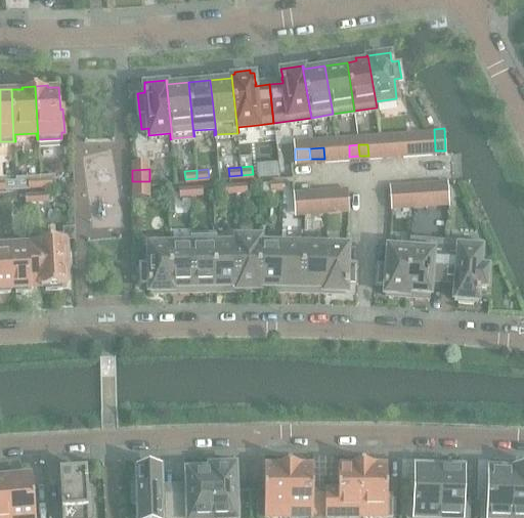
[(52,183),(51,175),(39,176),(40,184),(52,183)]
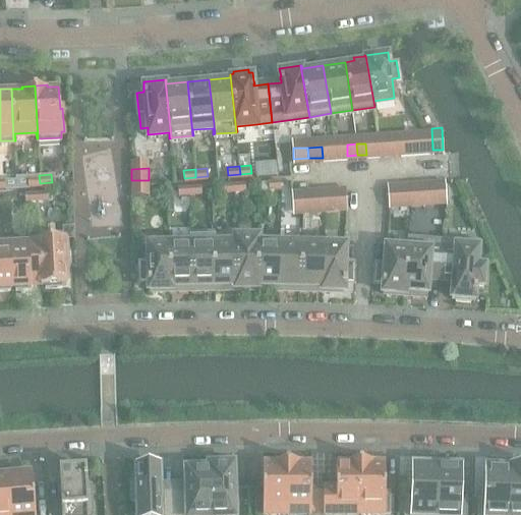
[(40,183),(39,175),(27,175),(29,183),(40,183)]
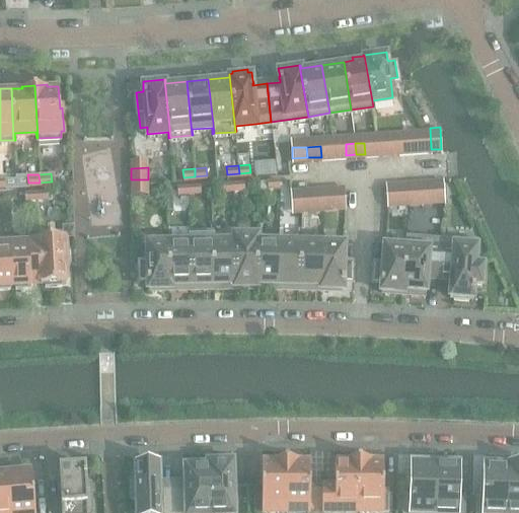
[(280,186),(279,176),(268,177),(268,186),(280,186)]
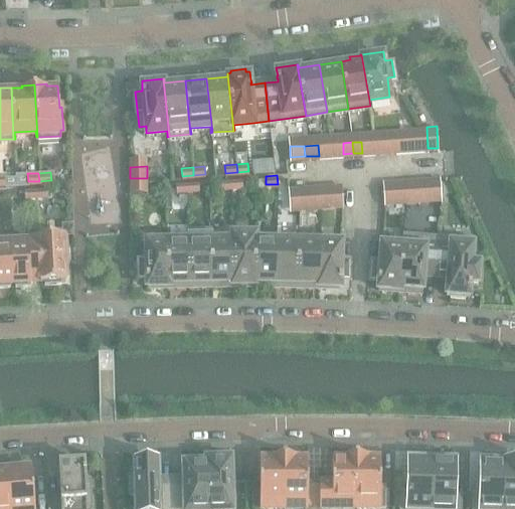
[(441,198),(440,176),(430,177),(431,187),(432,198),(441,198)]
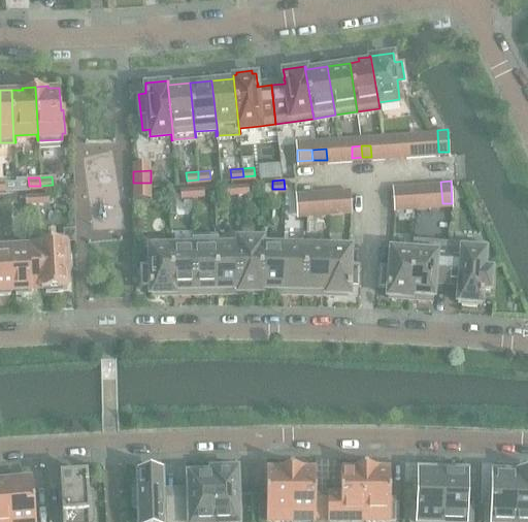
[(441,192),(440,182),(431,182),(432,193),(441,192)]
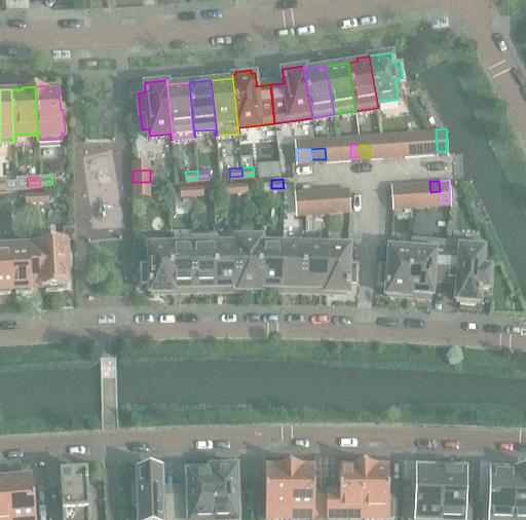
[(142,194),(142,182),(133,182),(134,194),(142,194)]
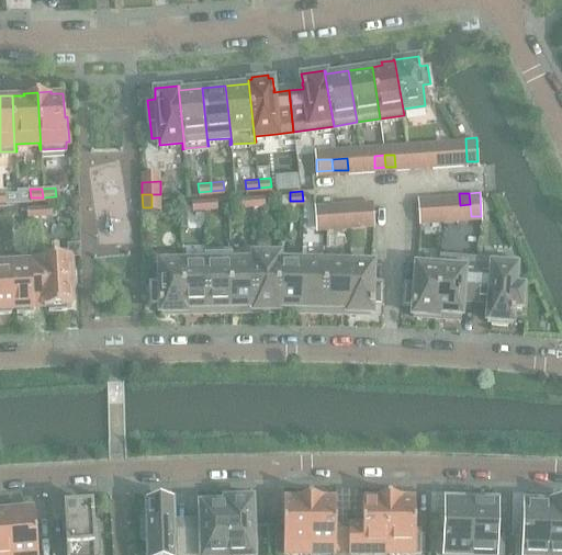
[(253,204),(251,194),(239,195),(239,204),(253,204)]
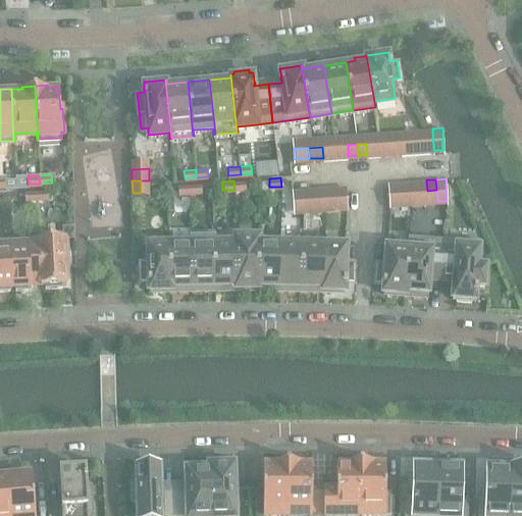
[(246,189),(246,181),(233,181),(235,190),(246,189)]
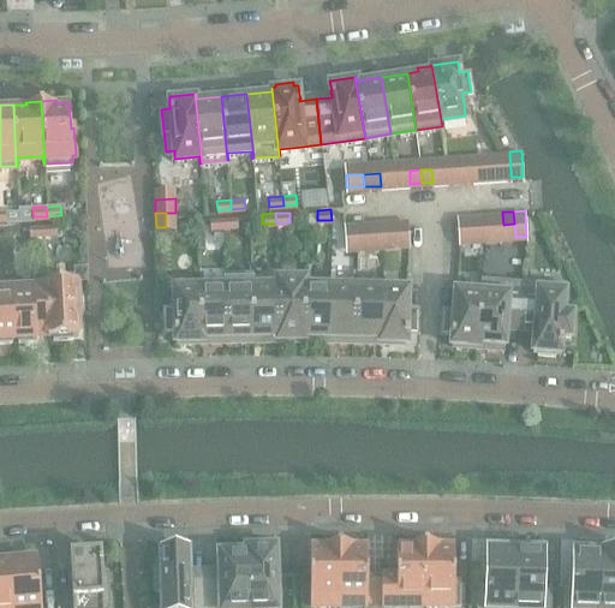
[(470,227),(469,214),(458,215),(458,228),(470,227)]
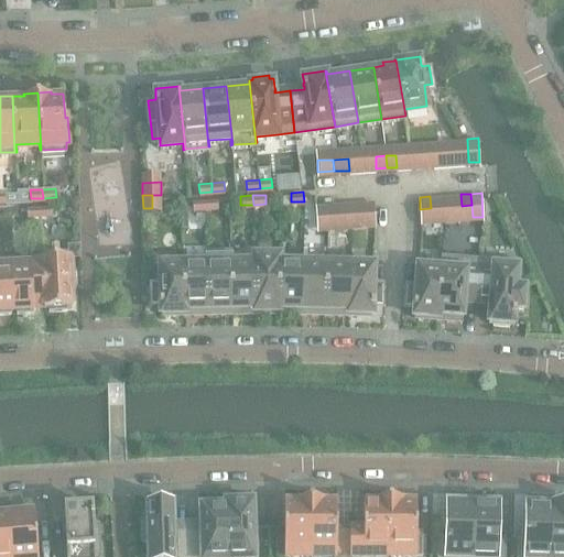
[(205,207),(205,198),(193,199),(193,208),(205,207)]
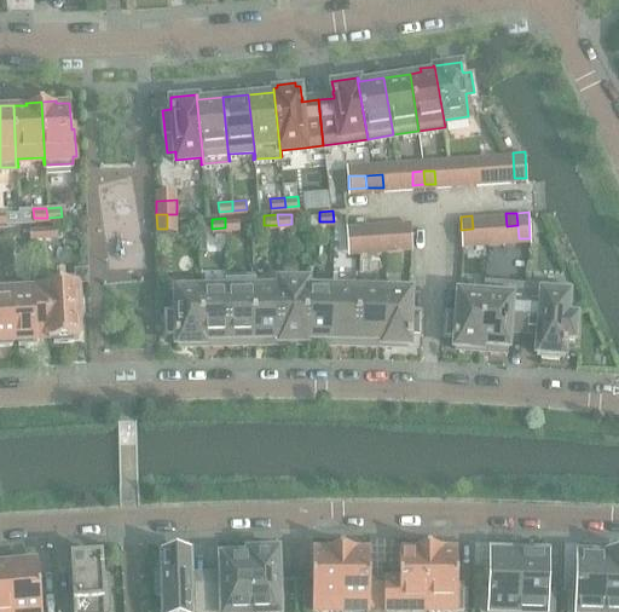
[(239,227),(238,218),(225,218),(225,227),(239,227)]
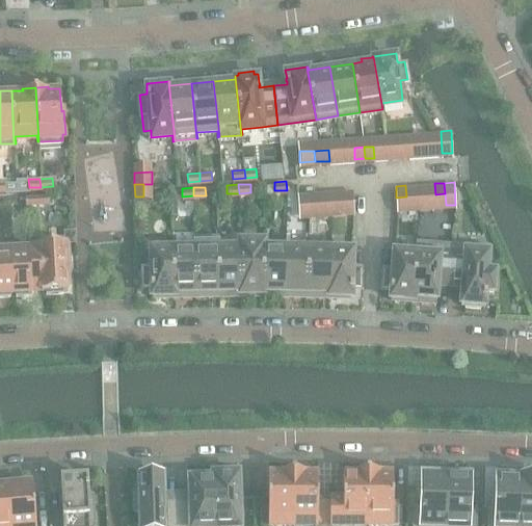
[(353,200),(352,188),(343,189),(343,201),(353,200)]
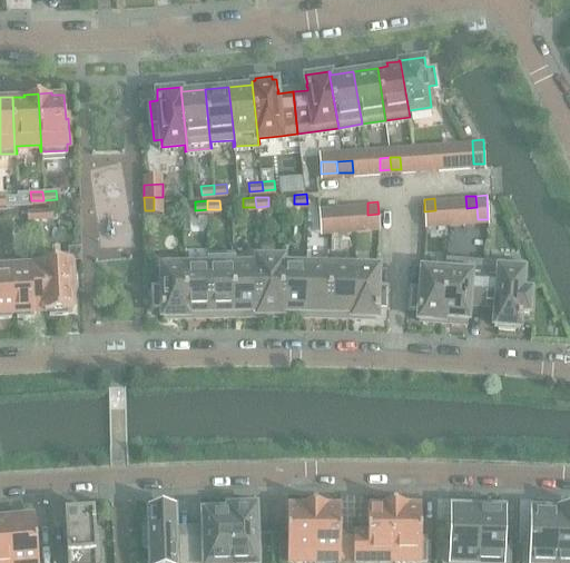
[(330,217),(330,205),(320,206),(320,218),(330,217)]
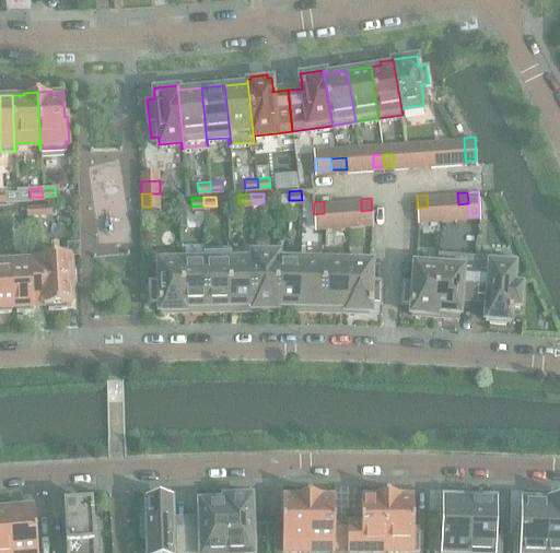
[(335,213),(334,201),(324,201),(324,213),(335,213)]
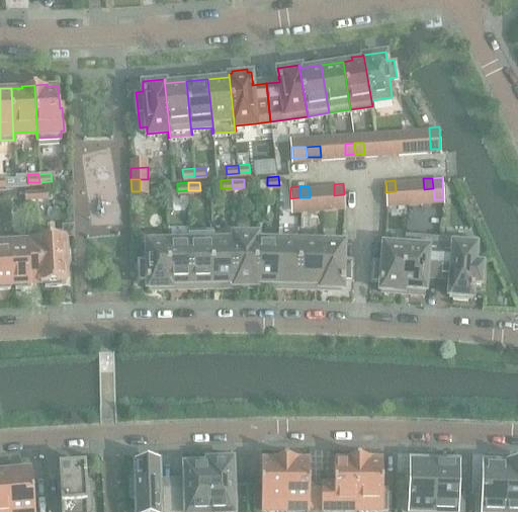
[(48,195),(48,187),(35,188),(36,196),(48,195)]
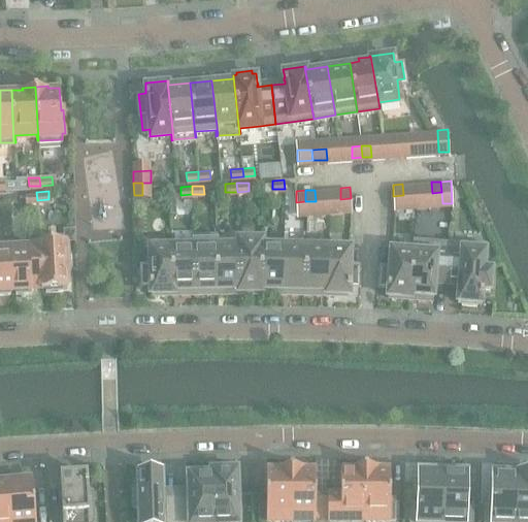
[(37,200),(36,192),(25,193),(26,201),(37,200)]
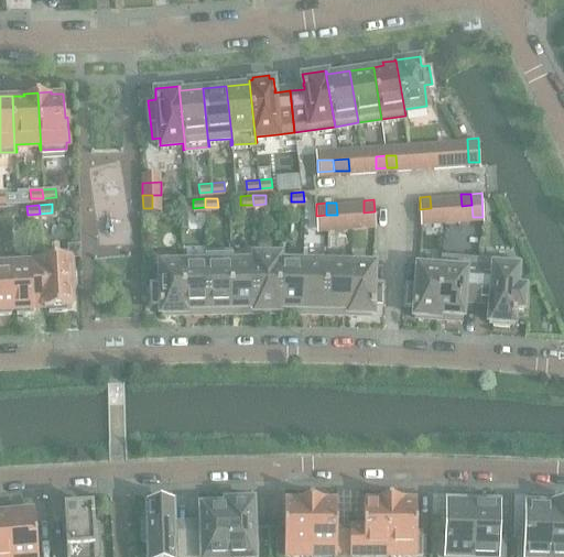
[(207,306),(207,247),(206,247),(206,253),(182,253),(182,260),(183,310),(185,310),(185,306),(207,306)]
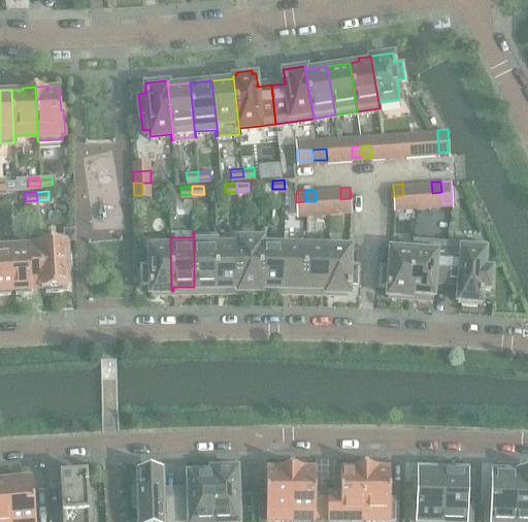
[(216,287),(216,243),(216,231),(194,231),(194,287),(216,287)]
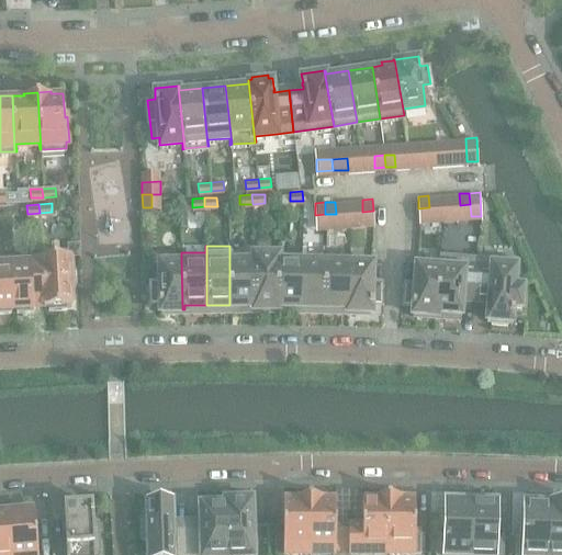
[(254,304),(254,251),(253,251),(231,252),(231,246),(229,246),(229,259),(229,305),(254,304)]
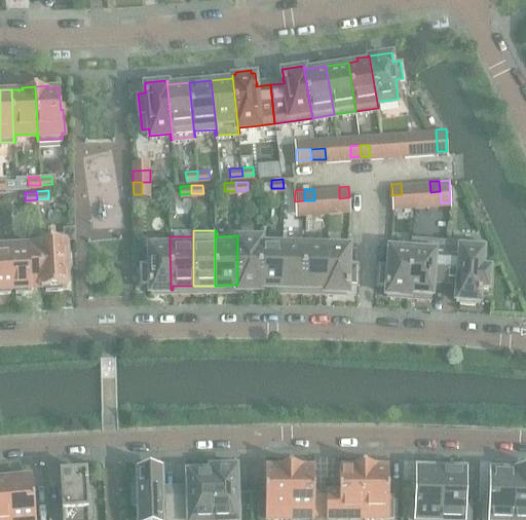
[(68,260),(67,237),(64,237),(64,231),(38,232),(38,235),(41,280),(41,285),(45,285),(45,287),(63,286),(63,284),(67,284),(65,260),(68,260)]
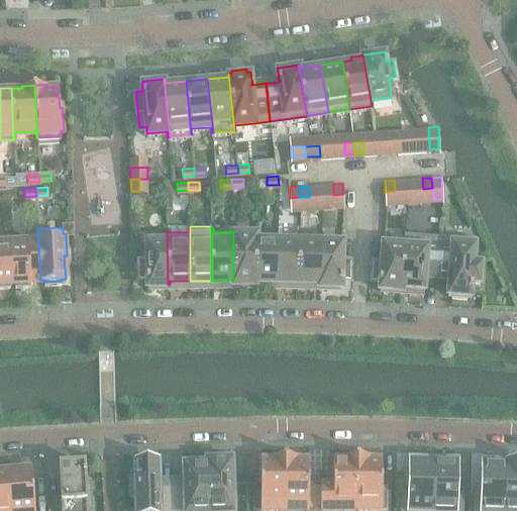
[(40,275),(37,231),(9,233),(12,282),(15,282),(15,284),(27,284),(27,281),(30,281),(30,275),(40,275)]
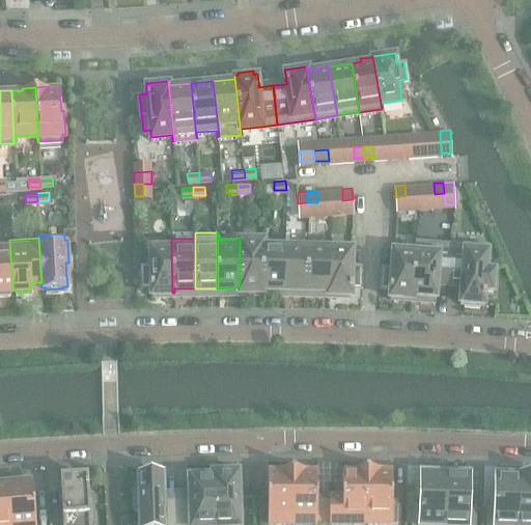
[(262,292),(262,287),(263,238),(240,238),(240,287),(240,291),(262,292)]
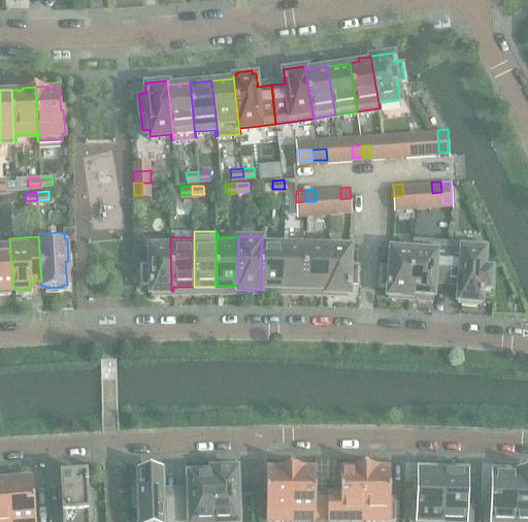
[(284,287),(285,245),(285,237),(262,236),(261,286),(284,287)]
